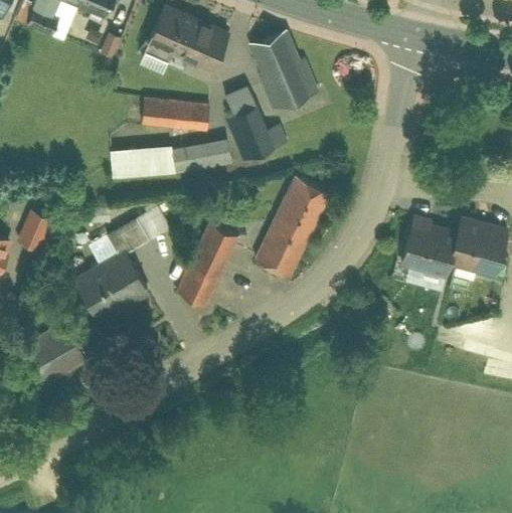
[(114,0),(40,0),(29,25),(59,38),(72,7),(106,21),(114,0)]
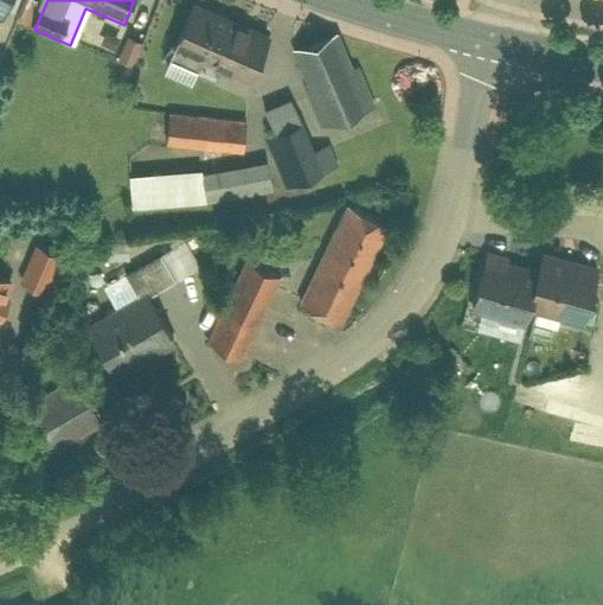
[(265,45),(183,14),(167,52),(251,84),(265,45)]
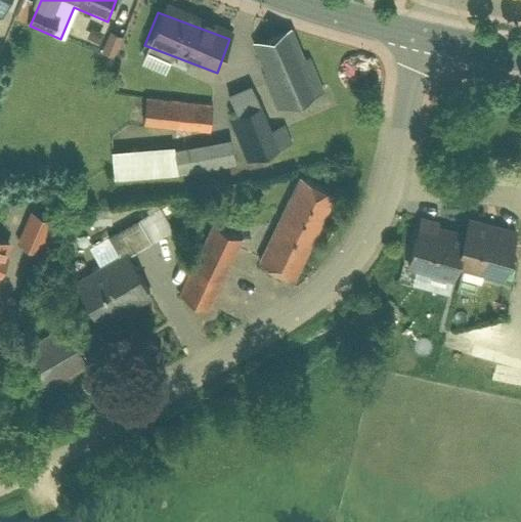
[(291,33),(250,47),(272,112),(313,97),(291,33)]
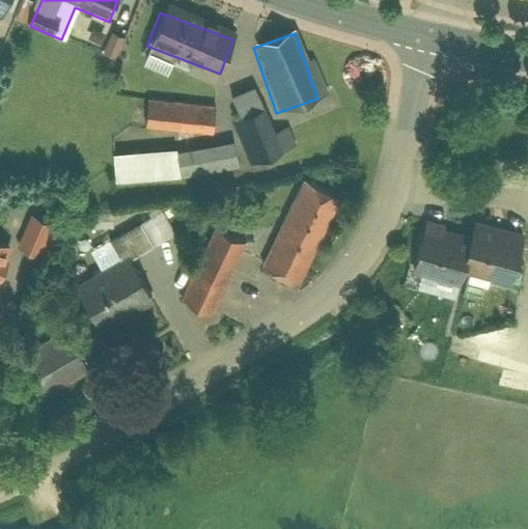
[(242,119),(232,123),(250,164),(282,150),(255,89),(232,99),(242,119)]
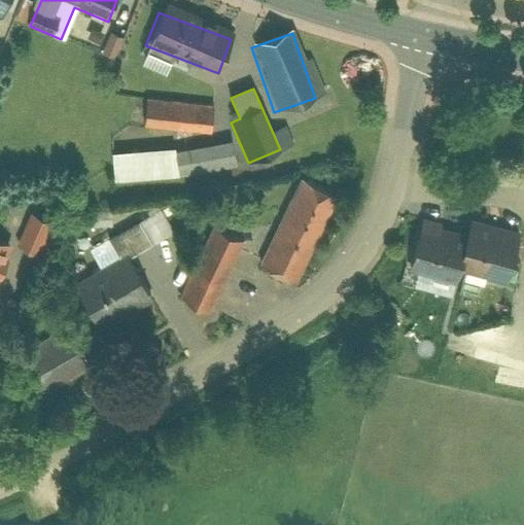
[(208,111),(147,105),(145,127),(206,133),(208,111)]
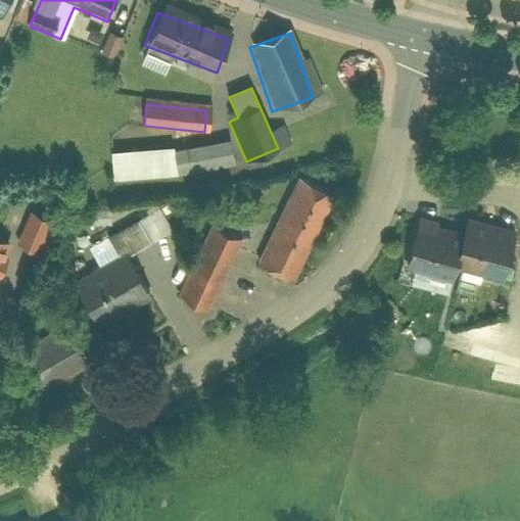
[(227,144),(112,154),(114,183),(174,175),(228,161),(227,144)]
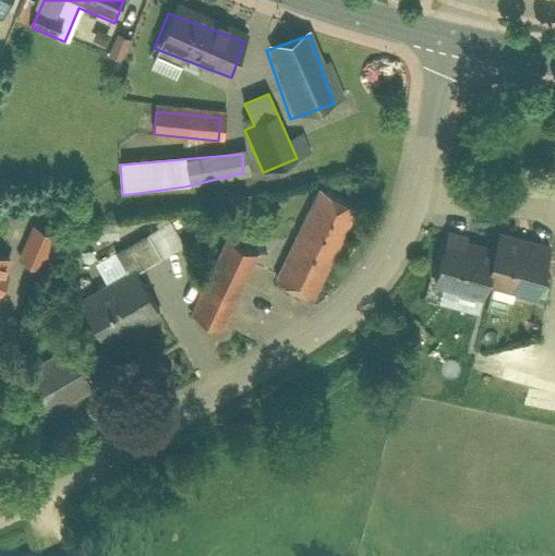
[(314,191),(274,279),(316,298),(356,209),(314,191)]
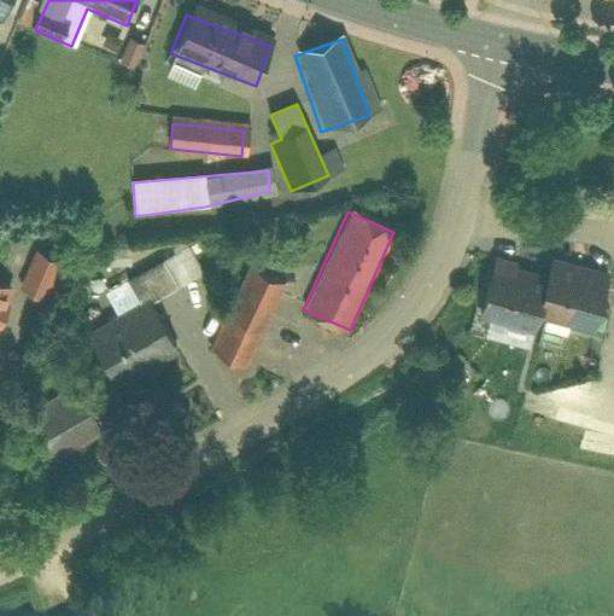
[(181,350),(153,302),(205,271),(188,244),(105,294),(118,318),(82,338),(113,390),(181,350)]
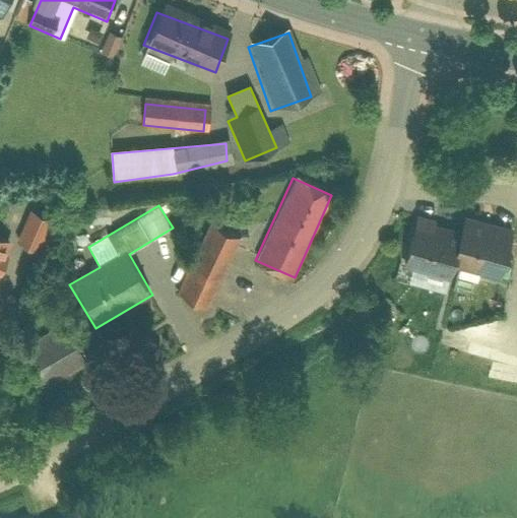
[(516,230),(462,214),(459,228),(416,215),(401,266),(447,279),(451,265),(503,280),(516,232),(516,230)]
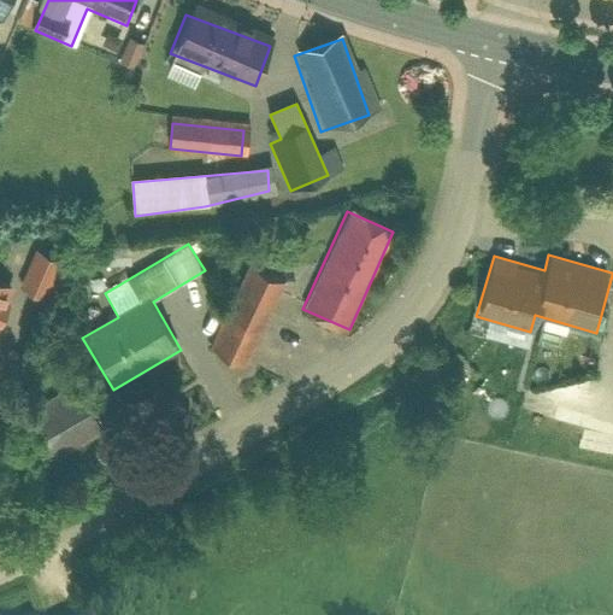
[(247,263),(207,353),(246,372),(287,281),(247,263)]
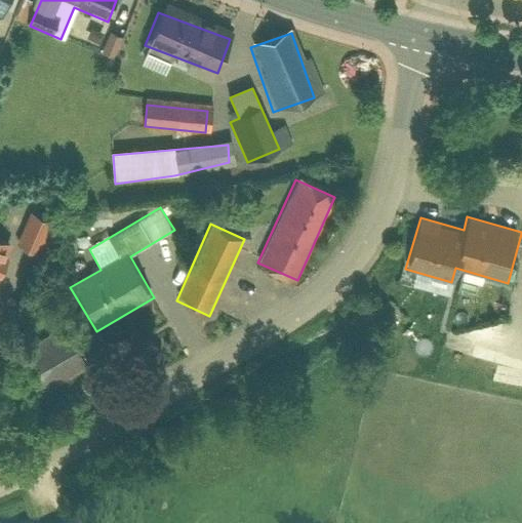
[(0,273),(13,245),(0,238),(0,273)]
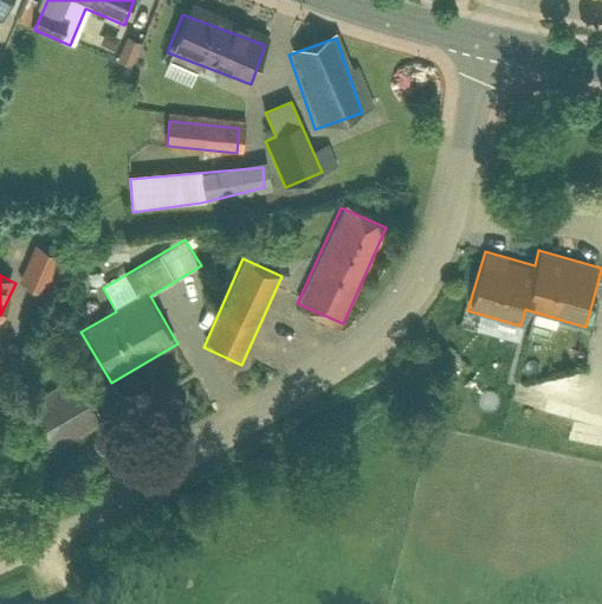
[(26,406),(52,451),(102,423),(76,378),(26,406)]
